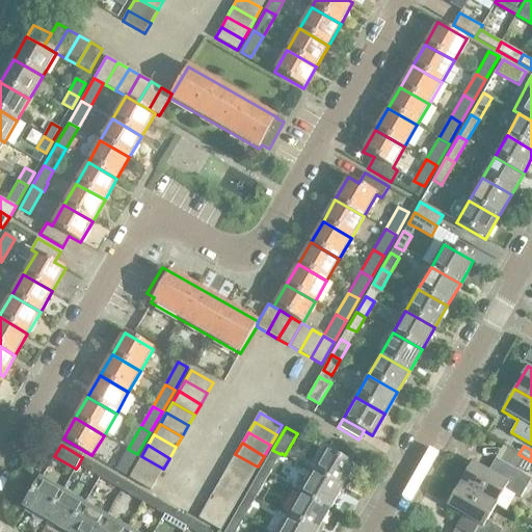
[(128,449),(115,471),(125,476),(137,454),(128,449)]
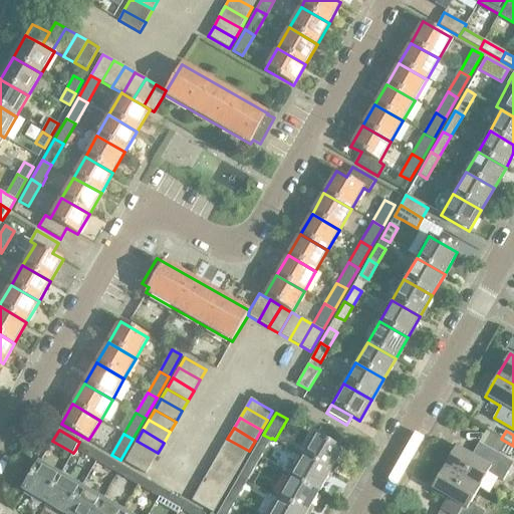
[(251,455),(259,460),(271,439),(263,435),(251,455)]
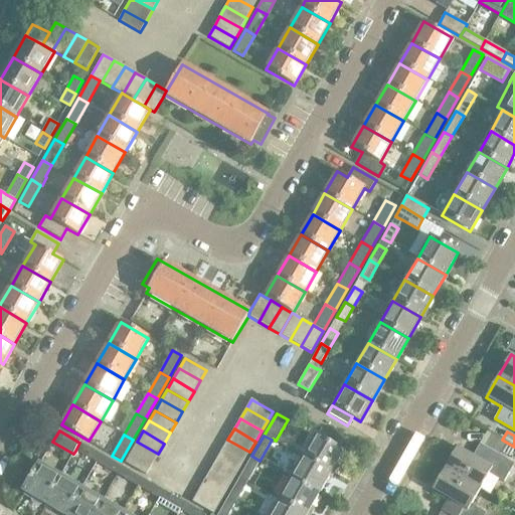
[(303,458),(330,474),(343,452),(315,436),(303,458)]
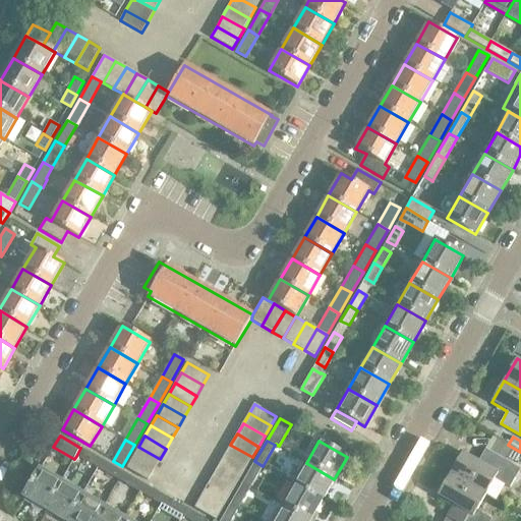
[(230,445),(225,455),(246,467),(252,457),(230,445)]
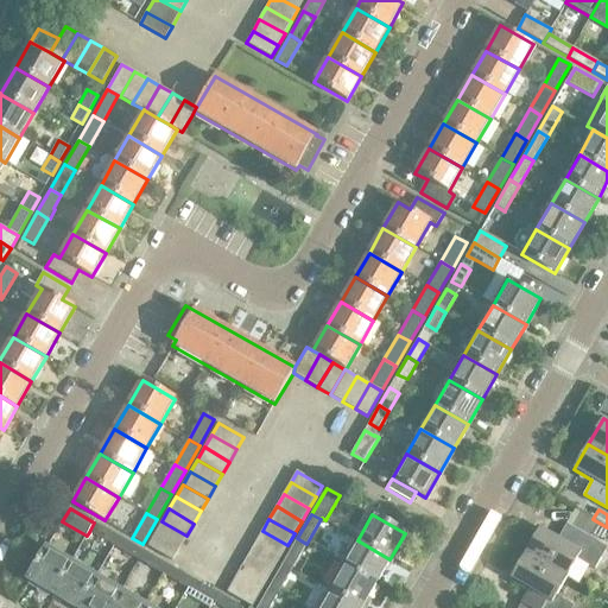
[(162,521),(154,533),(179,548),(187,536),(162,521)]
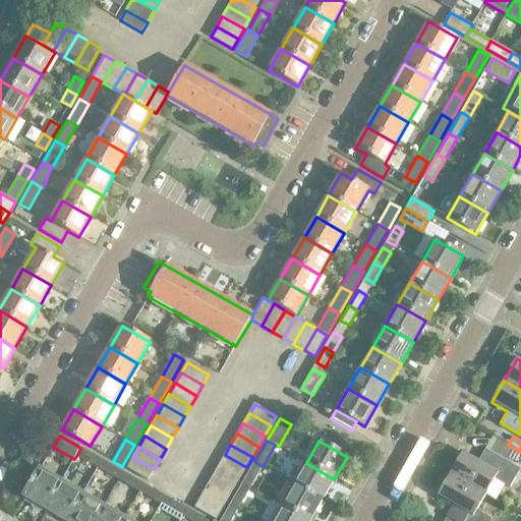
[(98,468),(102,460),(80,448),(76,456),(98,468)]
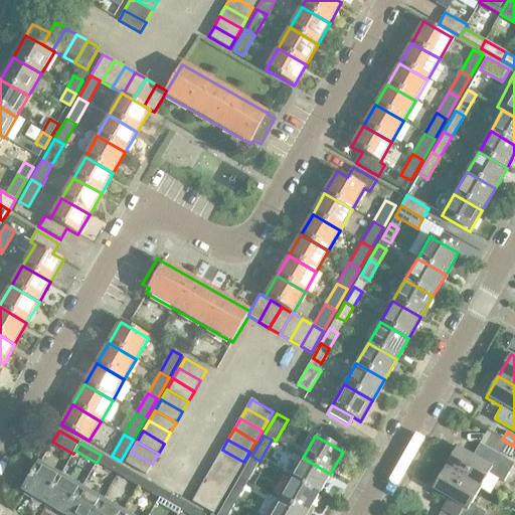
[(445,470),(480,490),(489,474),(504,482),(514,465),(480,444),(473,457),(457,448),(445,470)]
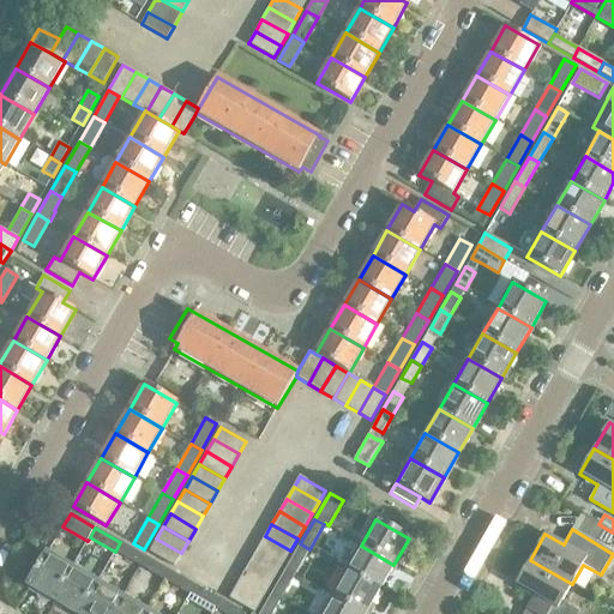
[(265,536),(258,548),(283,564),(290,551),(265,536)]
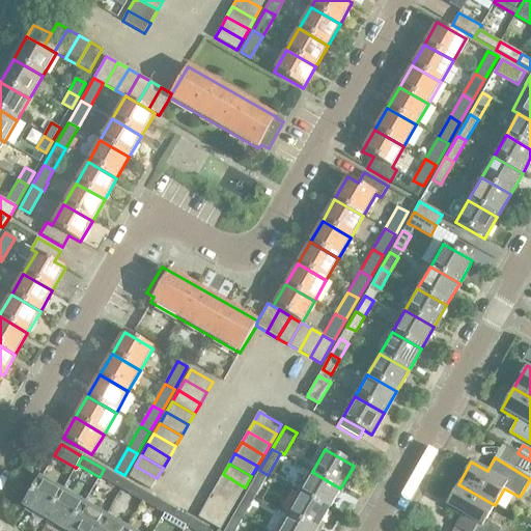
[(157,478),(135,466),(129,477),(150,490),(157,478)]
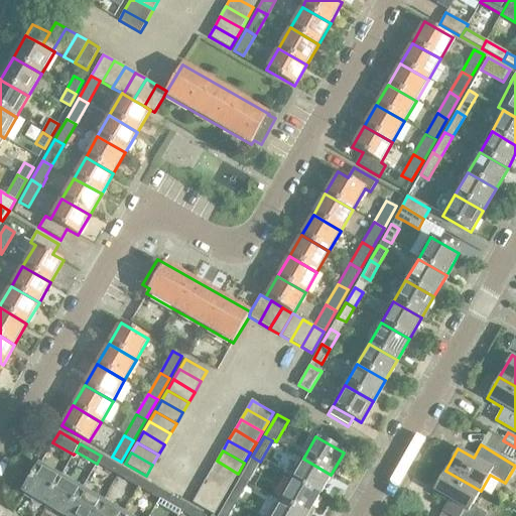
[(101,456),(97,464),(117,476),(121,468),(122,467),(101,456)]
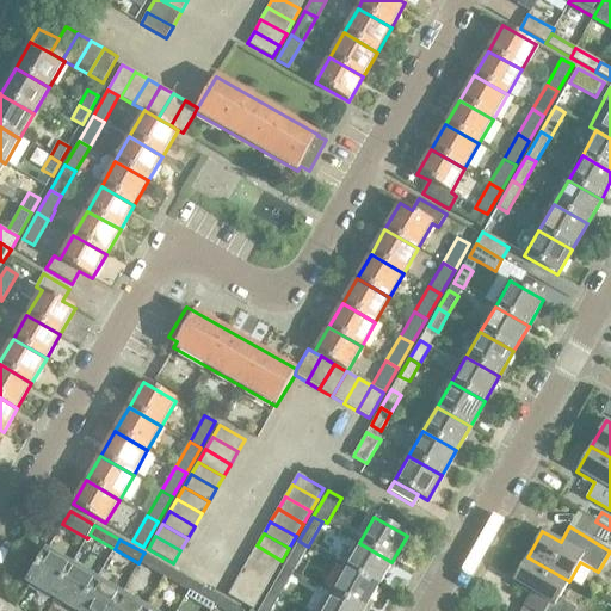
[(284,566),(294,572),(308,547),(298,541),(284,566)]
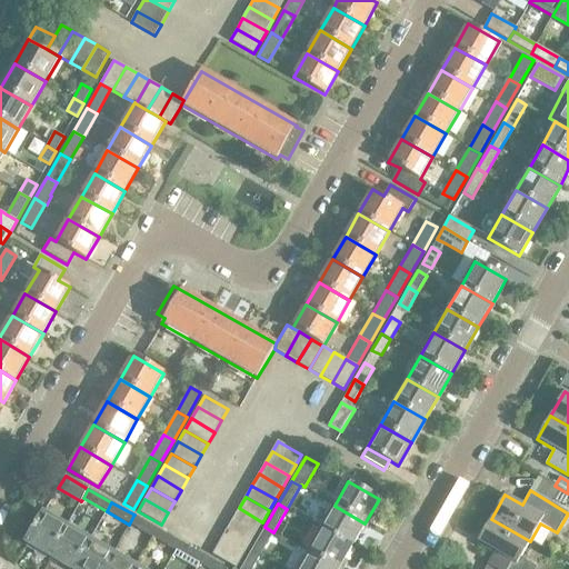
[(321,528),(352,546),(365,523),(335,506),(321,528)]
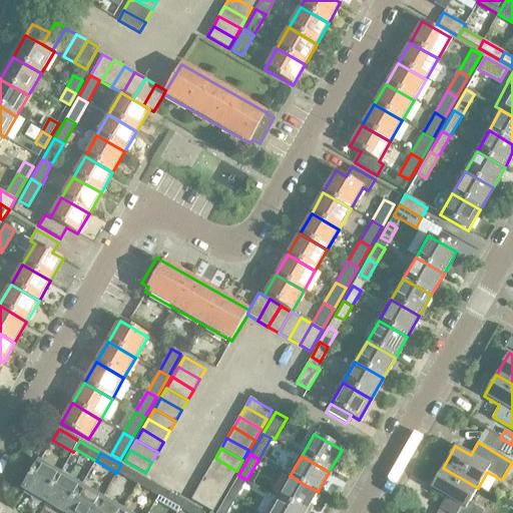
[(215,458),(209,469),(230,481),(236,471),(215,458)]
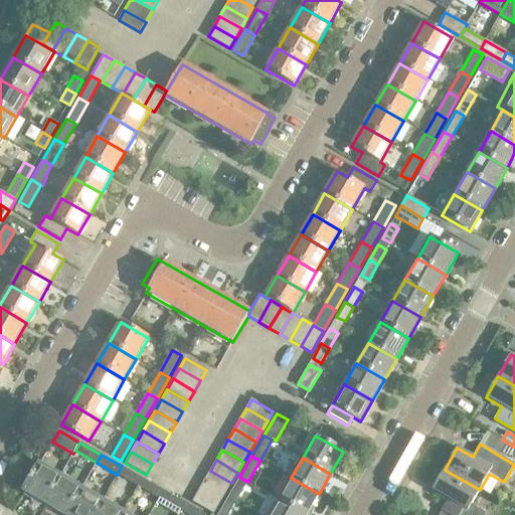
[(41,505),(43,503),(45,504),(60,476),(39,464),(23,491),(32,497),(31,499),(32,502),(38,506),(41,505)]
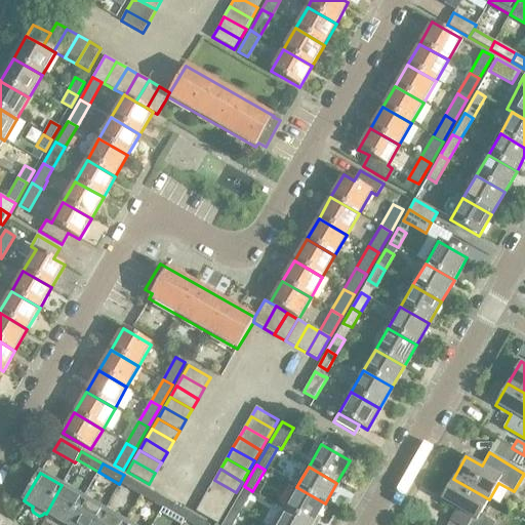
[(123,476),(119,484),(140,496),(146,488),(124,475),(123,476)]
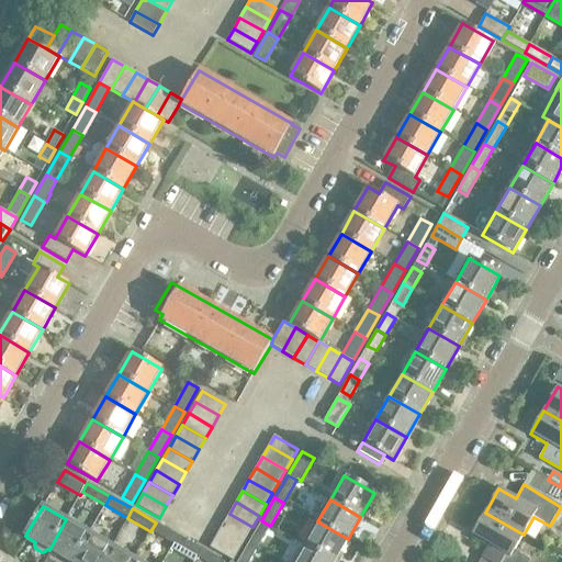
[(524,535),(485,513),(472,536),(489,544),(481,558),(487,561),(528,561),(530,560),(514,551),(524,535)]
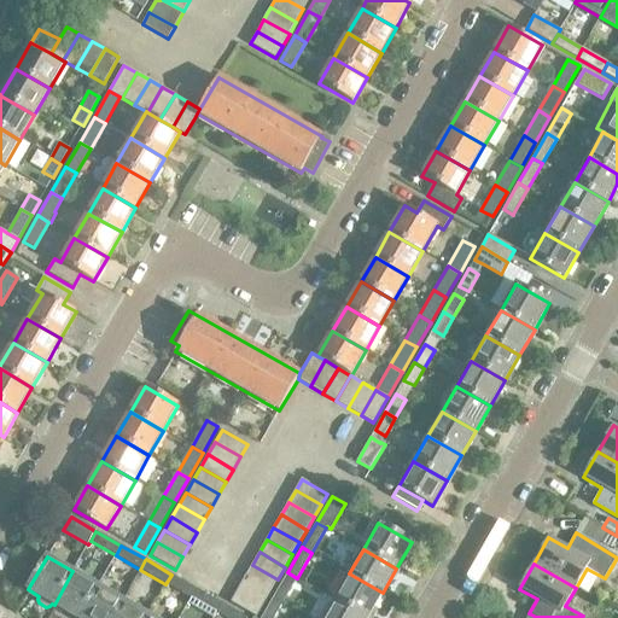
[(252,565),(245,577),(270,592),(278,579),(252,565)]
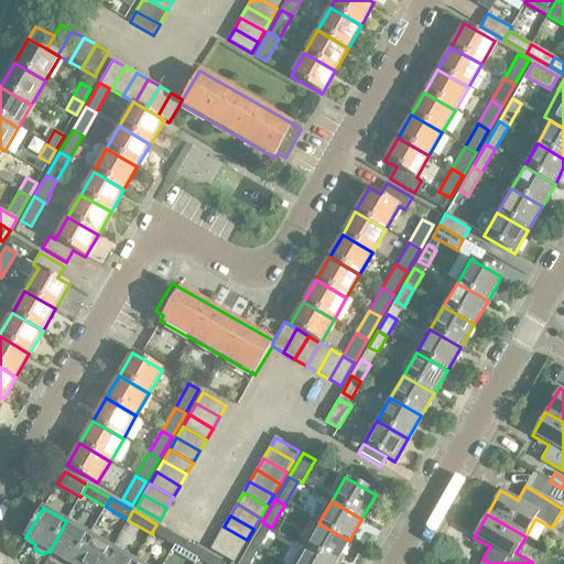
[(66,521),(50,552),(69,563),(72,563),(89,534),(66,521)]
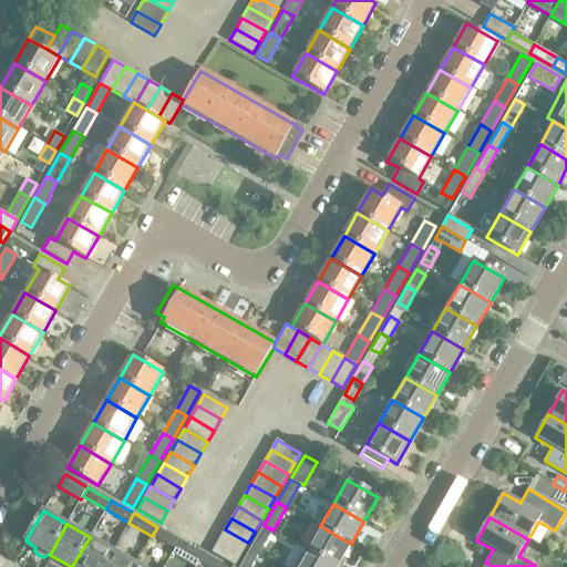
[(250,548),(259,553),(272,531),(264,525),(250,548)]
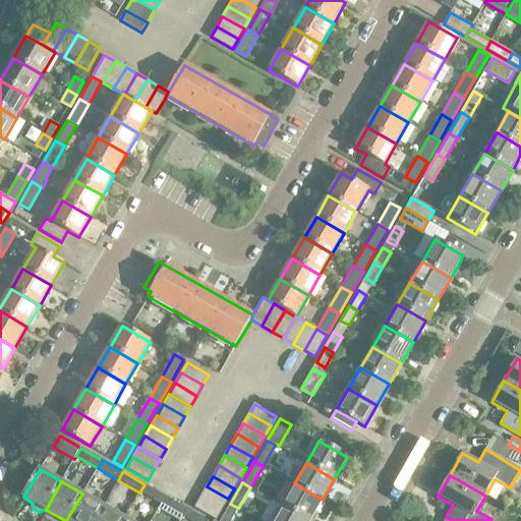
[(282,505),(309,520),(323,500),(294,483),(282,505)]
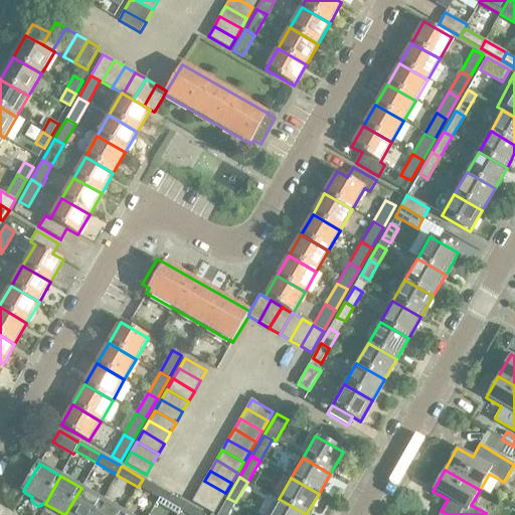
[(143,479),(138,487),(159,498),(164,490),(143,479)]
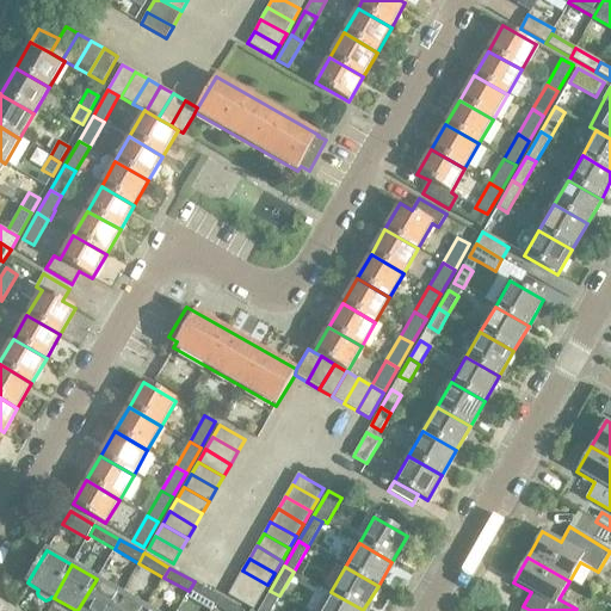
[(242,571),(235,584),(260,598),(267,585),(242,571)]
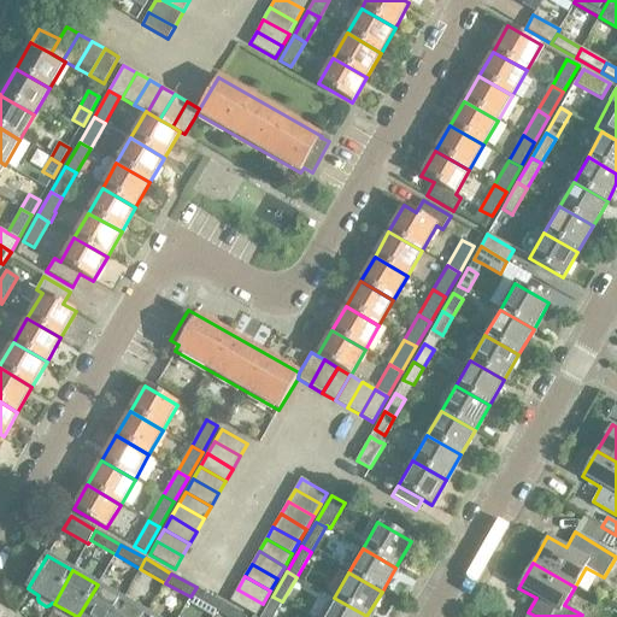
[(98,585),(78,616),(112,616),(123,599),(98,585)]
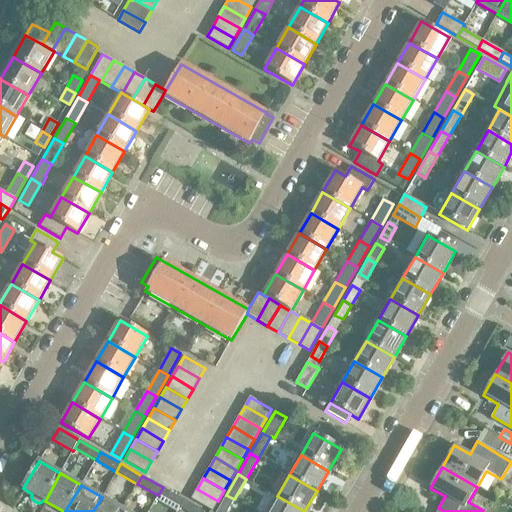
[(163,487),(158,495),(179,507),(183,499),(163,487)]
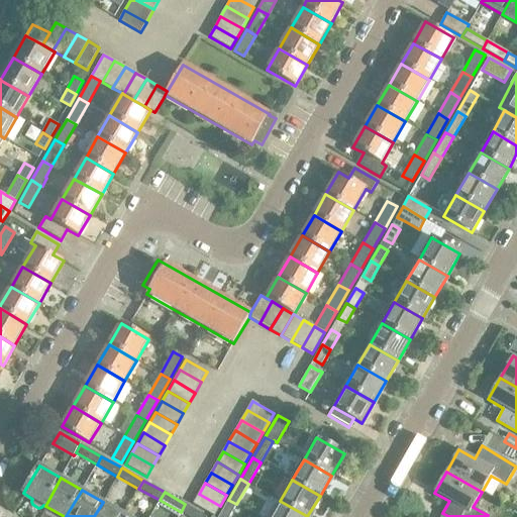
[(214,516),(220,506),(199,494),(193,504),(214,516)]
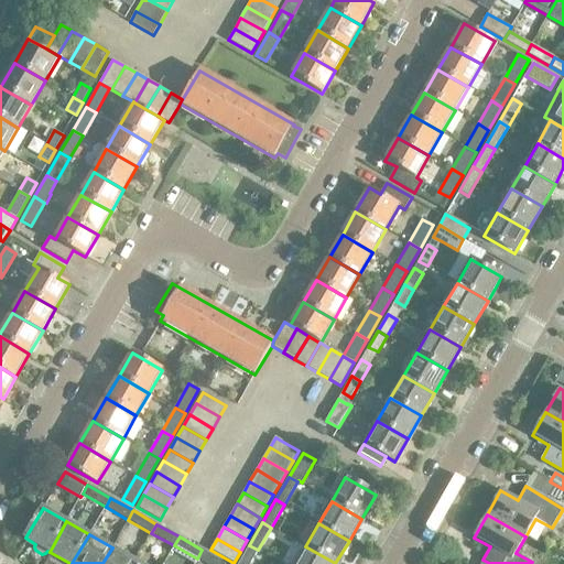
[(250,563),(258,550),(249,545),(238,563),(250,563)]
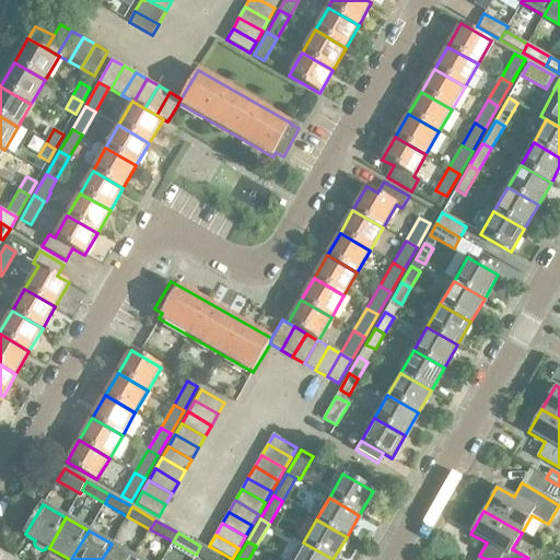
[(292,559),(333,559),(303,543),(292,559)]
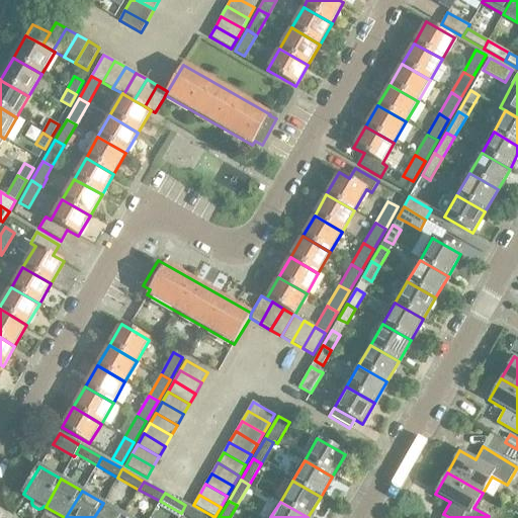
[(103,503),(94,517),(122,517),(124,515),(103,503)]
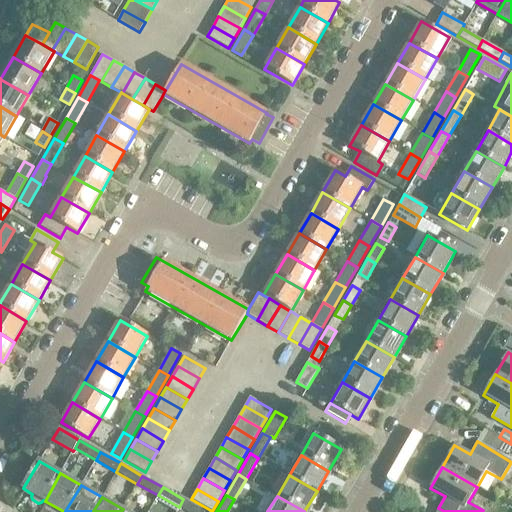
[(183,499),(179,507),(186,511),(203,511),(204,511),(183,499)]
